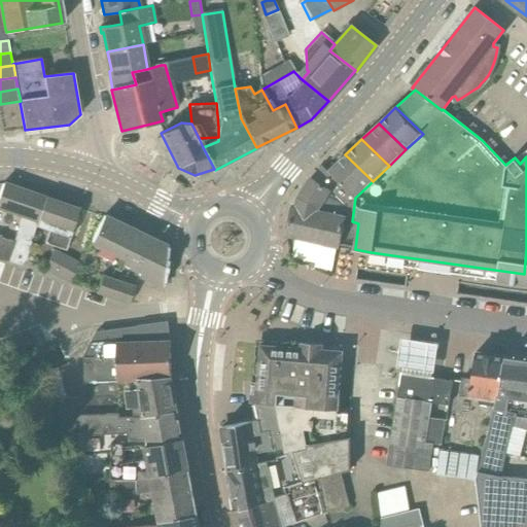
[(345,154),(328,171),(342,184),(352,195),(355,198),(373,181),(345,154)]
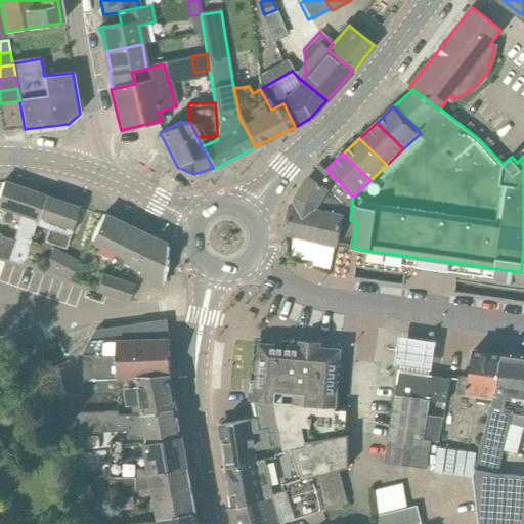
[(310,177),(309,177),(297,197),(295,206),(292,205),(286,232),(336,245),(337,243),(342,218),(350,193),(340,183),(320,165),(310,177)]
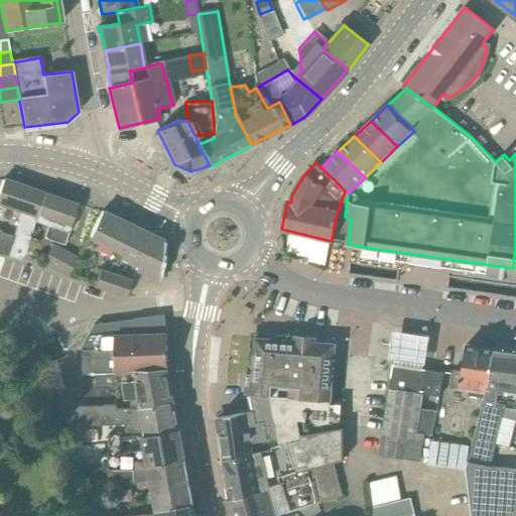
[(0,254),(8,257),(8,256),(20,260),(25,255),(34,221),(44,194),(3,179),(0,188),(0,205),(22,212),(14,238),(1,234),(2,232),(0,231),(0,254)]
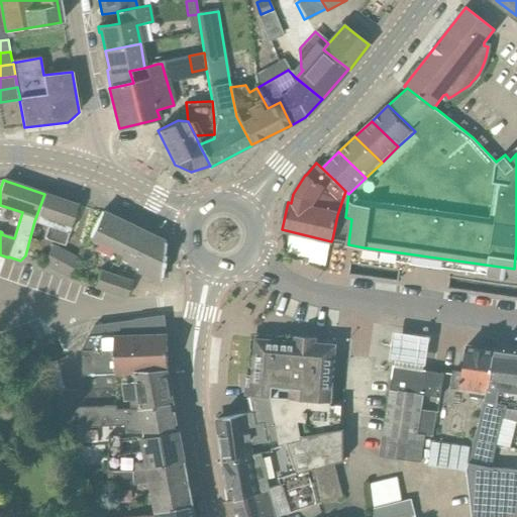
[(65,245),(78,205),(44,194),(34,221),(46,225),(43,238),(65,245)]
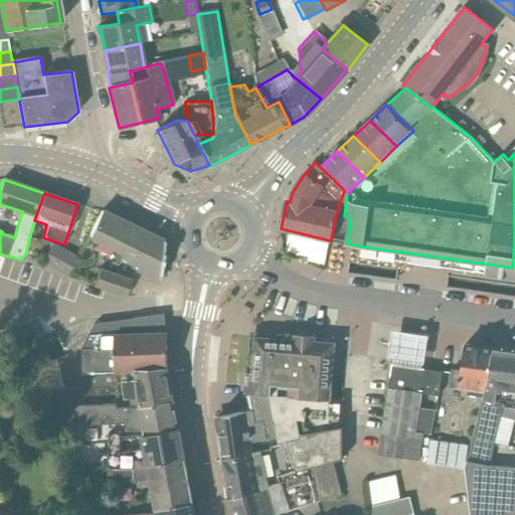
[(135,270),(160,278),(164,241),(102,211),(90,236),(124,253),(122,258),(137,266),(135,270)]
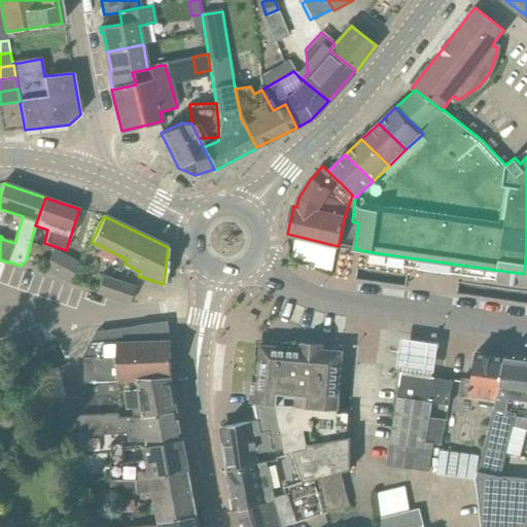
[(344,219),(339,244),(355,248),(358,223),(352,221),(344,219)]
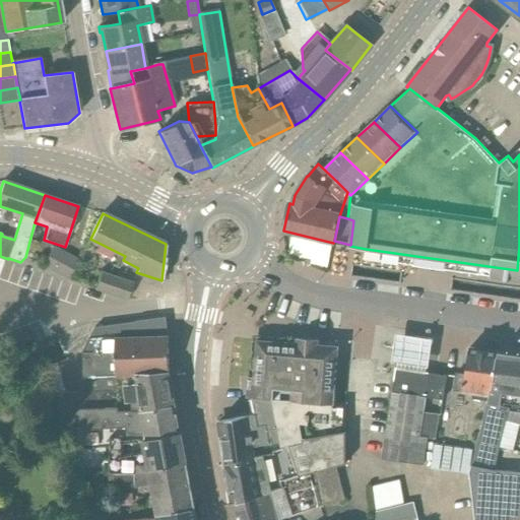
[(69,279),(79,260),(54,247),(44,266),(69,279)]
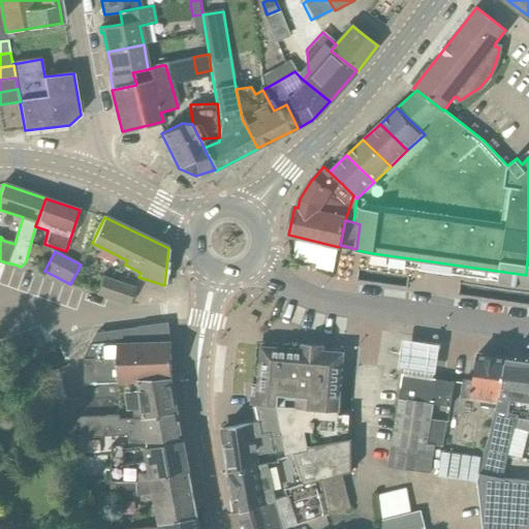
[(97,294),(129,305),(135,288),(103,277),(97,294)]
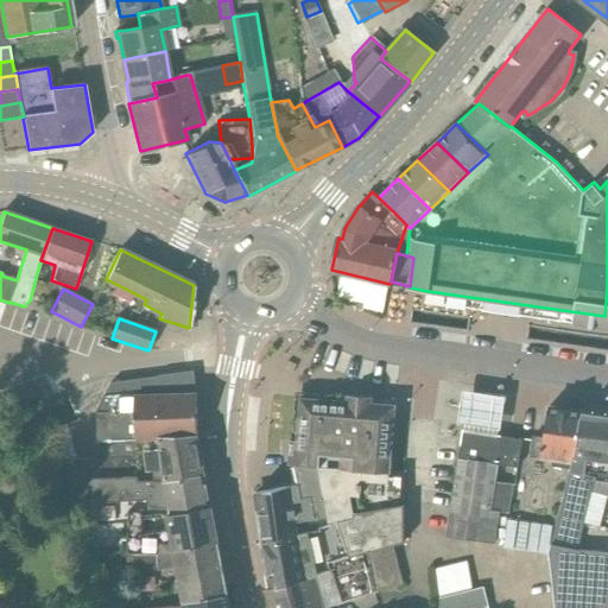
[(103,400),(196,393),(194,372),(112,382),(103,400)]
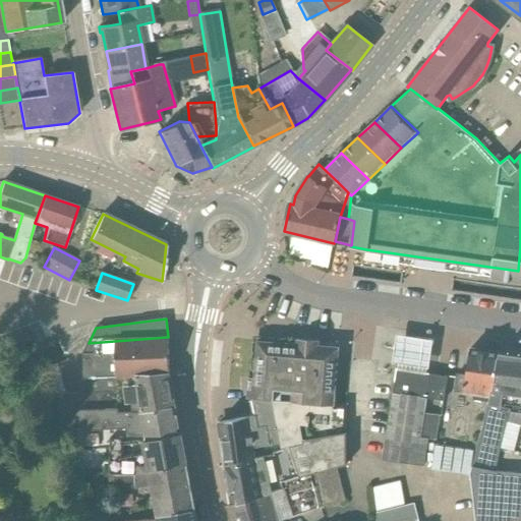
[(253,399),(273,400),(282,448),(289,447),(289,446),(303,444),(303,440),(347,432),(347,405),(335,404),(340,342),(252,335),(248,398),(253,399)]
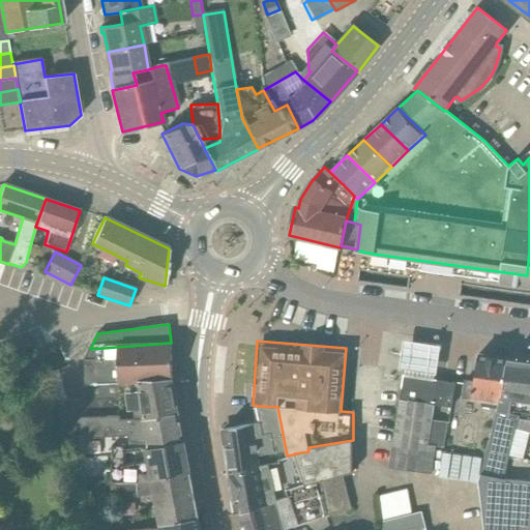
[(139,381),(173,379),(172,343),(171,343),(90,349),(85,360),(86,383),(119,382),(139,381)]
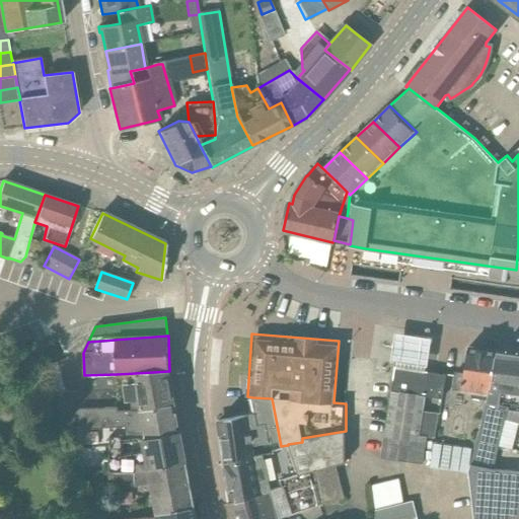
[(491,389),(498,352),(469,348),(465,374),(456,373),(453,389),(473,392),(472,397),(488,399),(490,389),(491,389)]
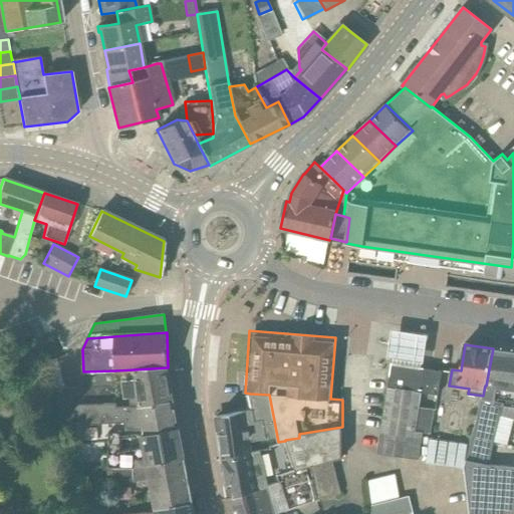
[(483,398),(504,403),(504,404),(513,405),(513,351),(493,348),(486,386),(485,386),(483,396),(483,398)]
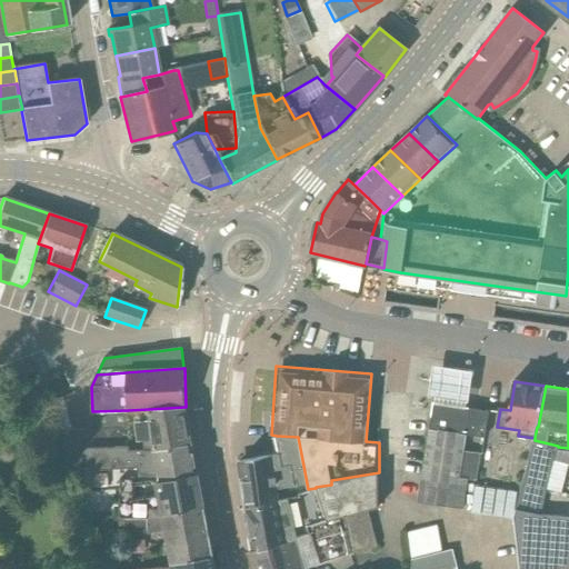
[(485,438),(489,411),(467,408),(467,409),(435,403),(432,415),(430,429),(466,435),(485,438)]
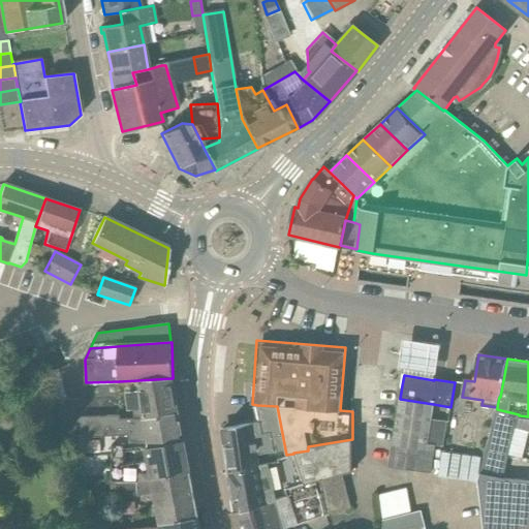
[(139,424),(180,416),(173,379),(173,378),(138,380),(119,381),(119,398),(81,399),(75,413),(75,415),(107,415),(120,415),(120,422),(135,419),(136,424),(139,424)]
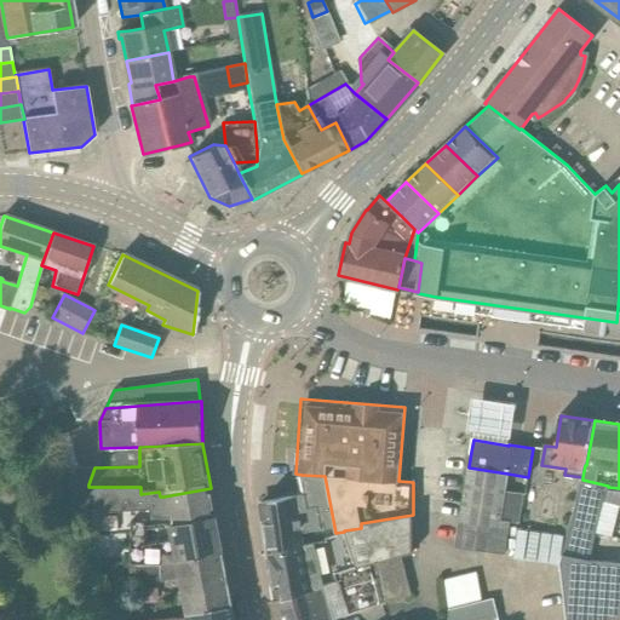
[(216,516),(211,488),(164,497),(160,497),(159,492),(141,494),(141,487),(126,487),(89,487),(89,484),(95,468),(64,469),(76,509),(97,509),(97,511),(151,509),(153,518),(173,520),(174,524),(216,516)]
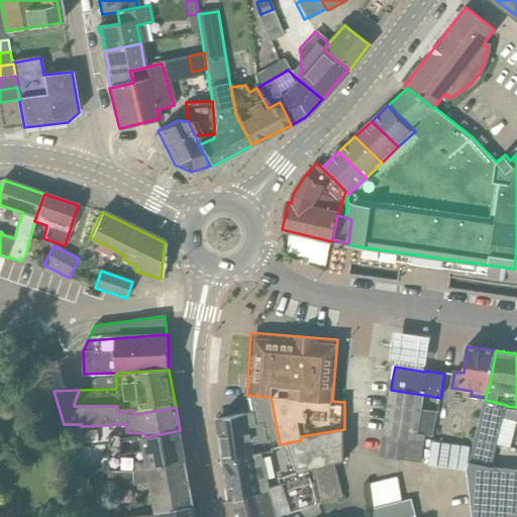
[(432,449),(437,412),(421,410),(423,395),(391,390),(380,454),(421,461),(421,463),(428,464),(431,449),(432,449)]
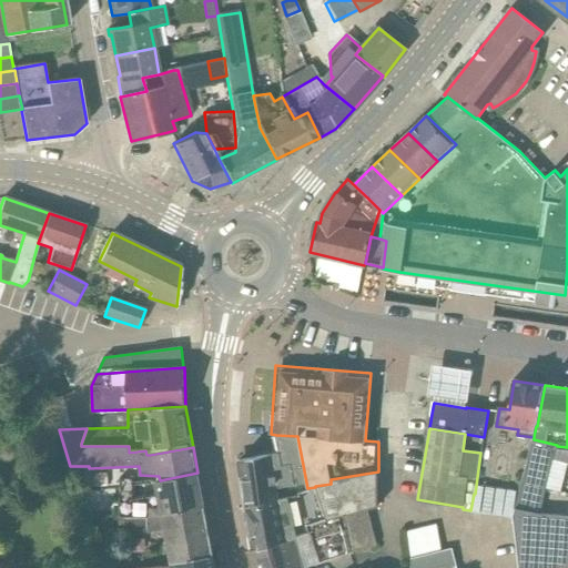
[(307,488),(297,436),(276,435),(280,452),(240,459),(246,507),(285,499),(298,496),(298,494),(307,490),(307,488)]
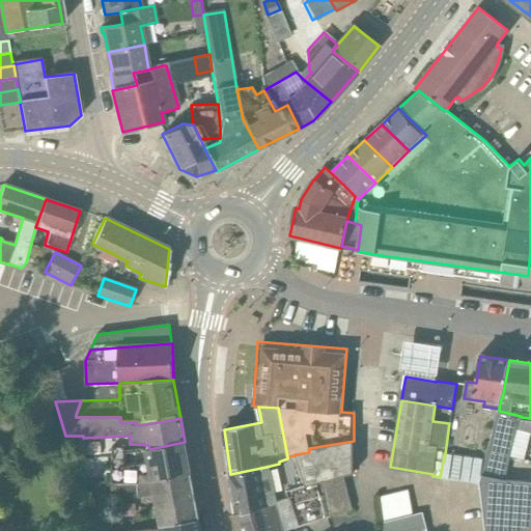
[(499,411),(488,450),(511,456),(521,417),(521,416),(499,411)]
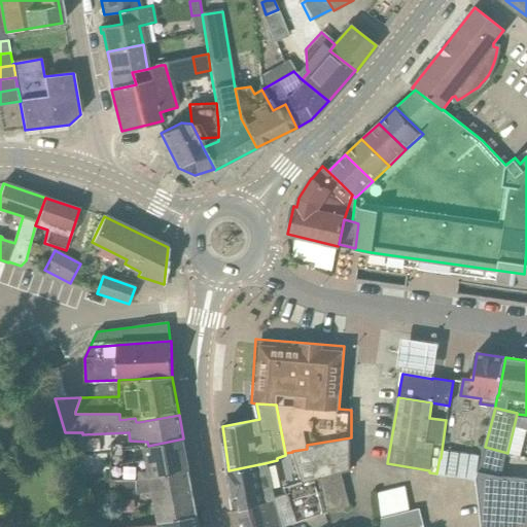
[(286,488),(313,481),(342,473),(342,472),(351,470),(351,437),(307,445),(307,449),(292,451),(292,452),(285,453),(285,455),(277,458),(277,460),(265,463),(229,470),(235,510),(267,502),(288,495),(286,488)]
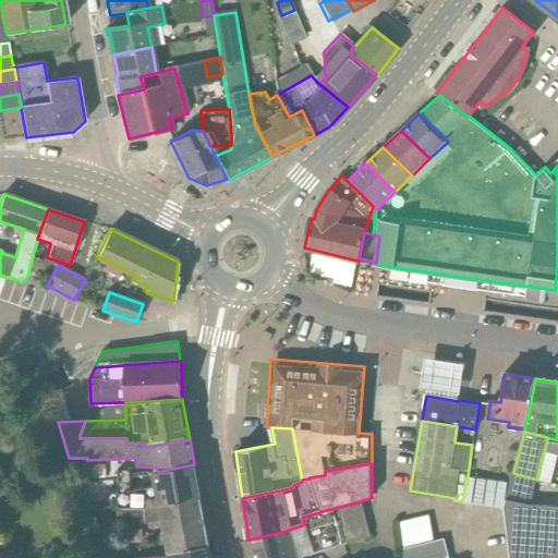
[(145,509),(201,498),(194,464),(157,472),(155,472),(154,472),(156,485),(131,490),(131,471),(118,470),(118,509),(145,509)]
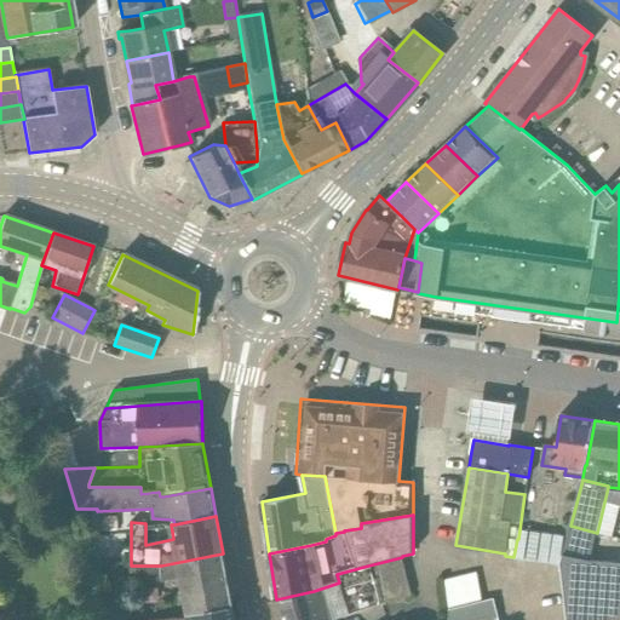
[(562,560),(590,561),(597,533),(570,526),(562,560)]
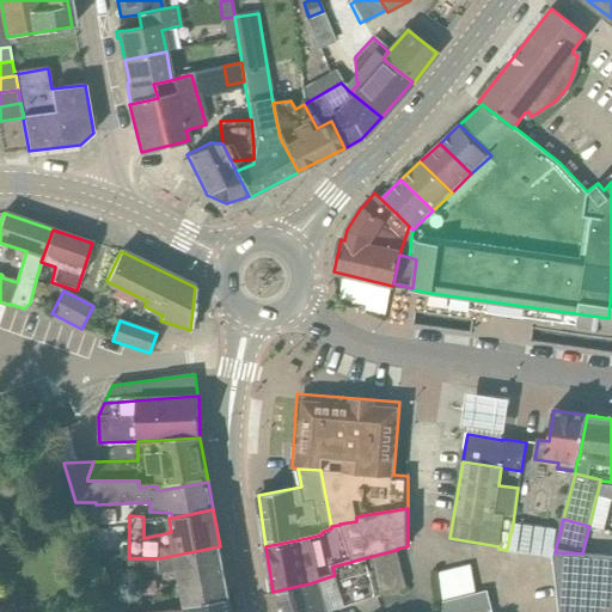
[(230,600),(220,546),(159,558),(129,558),(129,574),(159,574),(178,570),(184,606),(185,611),(230,600)]
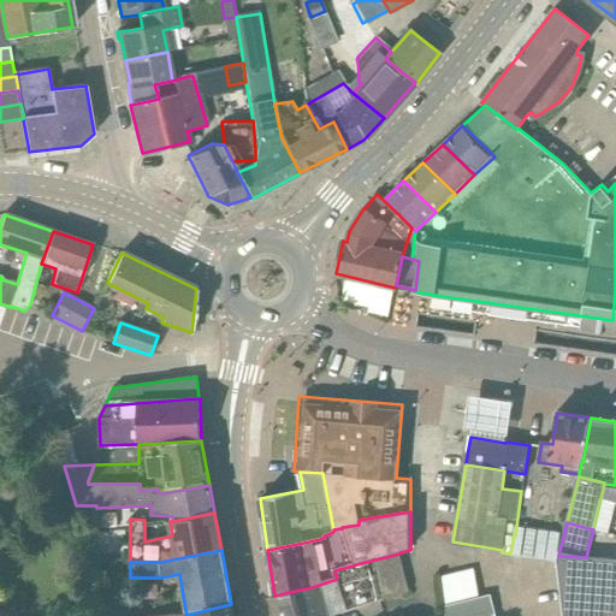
[(400,554),(366,562),(379,600),(409,592),(400,554)]
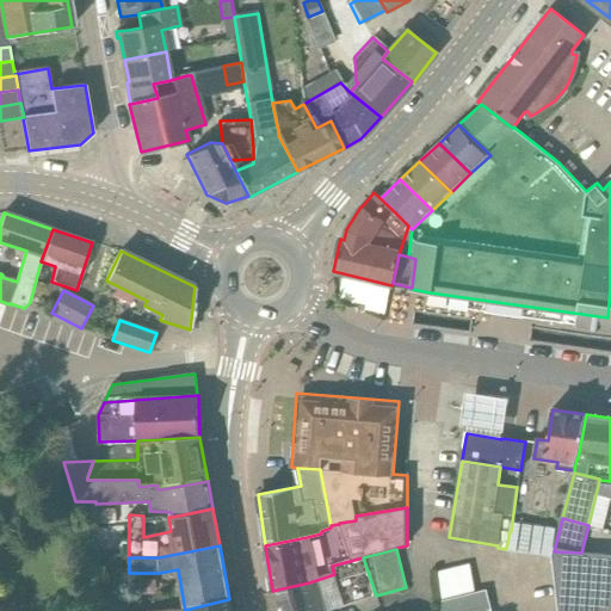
[(554,551),(553,555),(559,610),(610,610),(610,555),(581,553),(554,551)]
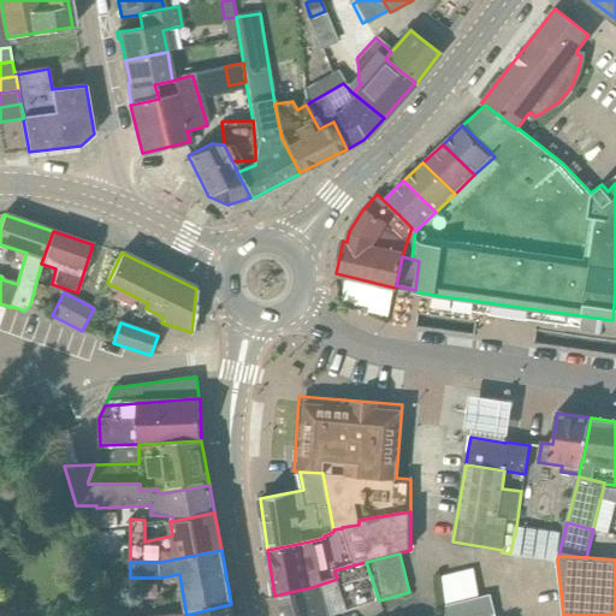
[(270,597),(274,615),(330,615),(379,600),(366,562),(335,570),(337,579),(312,587),(274,596),(270,597)]
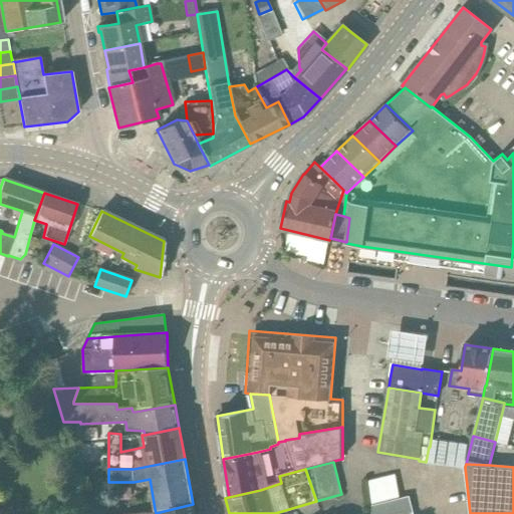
[(399,497),(393,473),(370,478),(376,502),(399,497)]
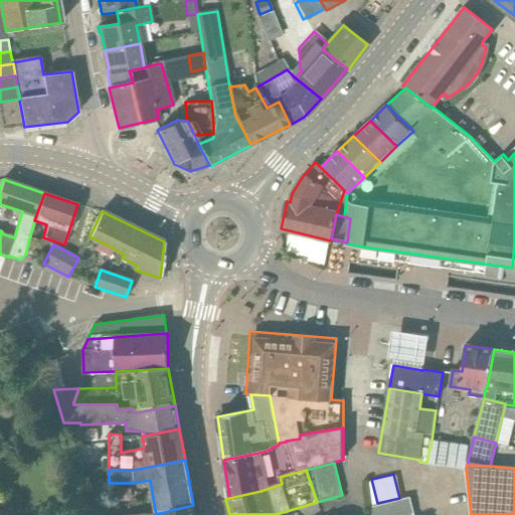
[(371,514),(393,514),(412,510),(409,495),(399,498),(377,503),(372,505),(371,514)]
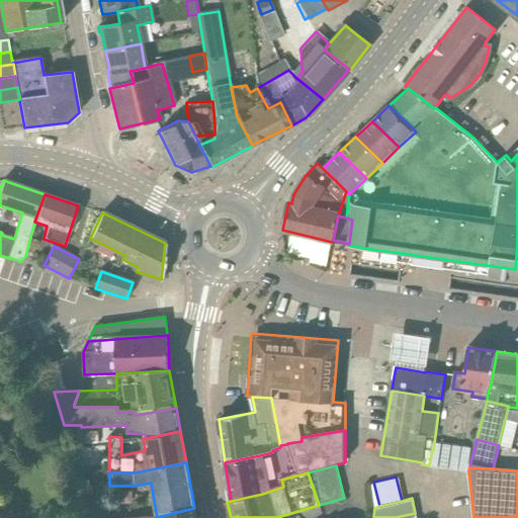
[(196,517),(194,508),(157,517),(138,517),(196,517)]
